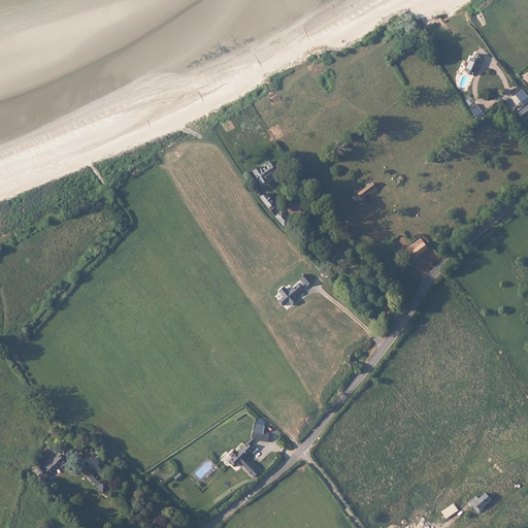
[(319,55),(315,57),(317,62),(309,66),(316,78),(328,71),(323,61),(325,60),(323,55),(320,57),(319,55)]
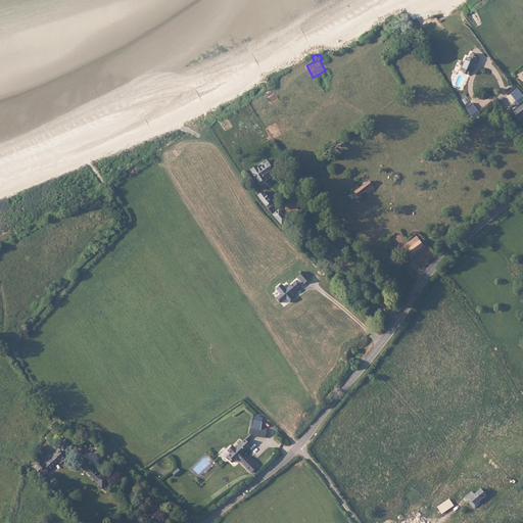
[(470,58),(468,57),(462,69),(471,75),(477,61),(478,61),(480,58),(472,54),(470,58)]
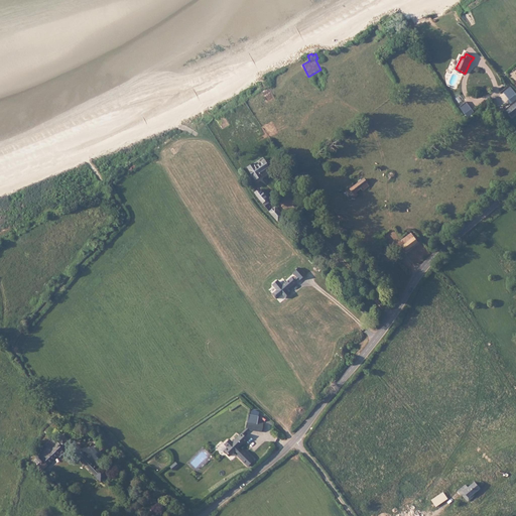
[(267,78),(260,82),(262,87),(263,89),(271,86),(267,78)]
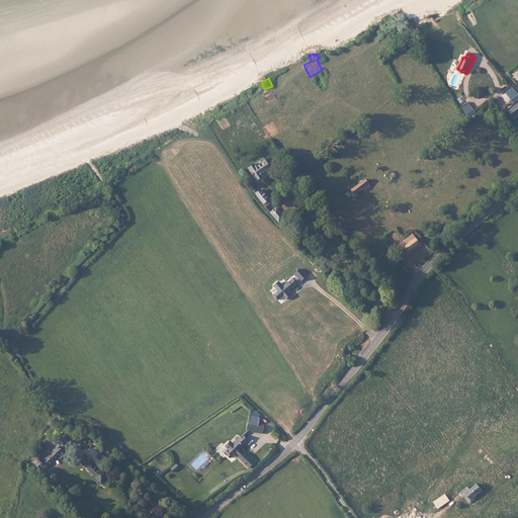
[(517,99),(517,95),(512,88),(506,93),(514,103),(517,99)]
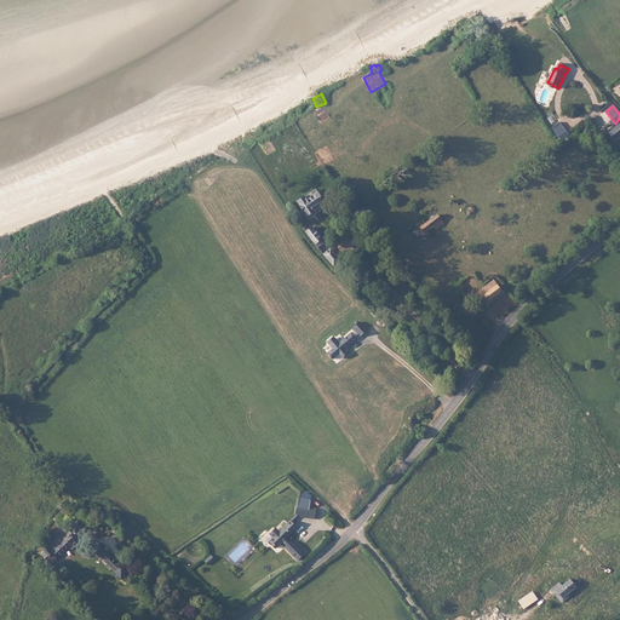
[(568,135),(560,124),(554,127),(562,139),(568,135)]
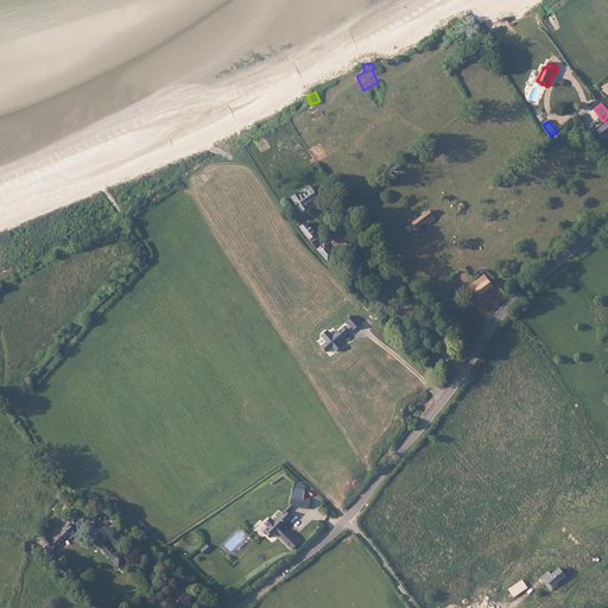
[(303,197),(314,190),(311,187),(301,194),(303,197)]
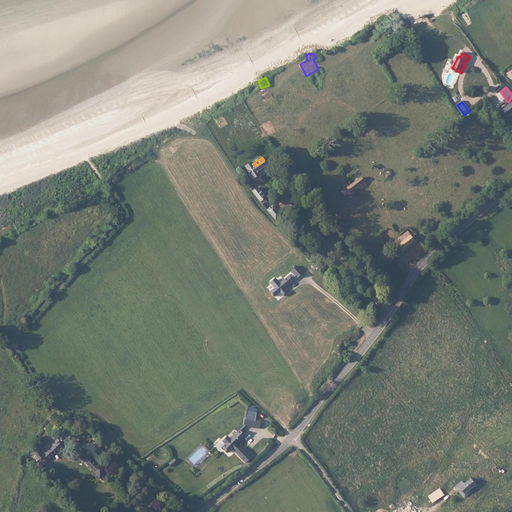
[(264,160),(255,166),(253,163),(247,167),(255,180),(261,176),(259,172),(268,167),(264,160)]
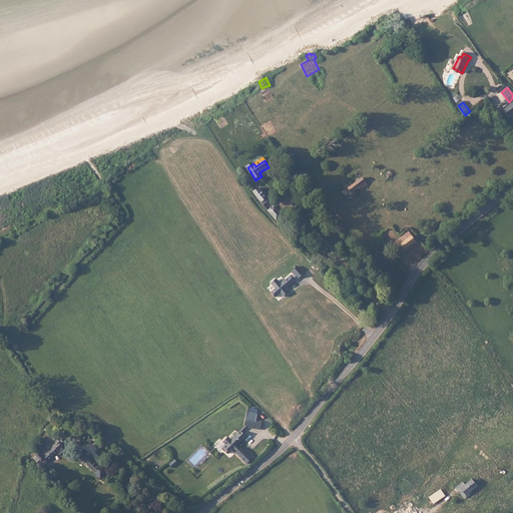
[(367,184),(362,178),(348,188),(353,195),(356,193),(354,190),(359,186),(361,189),(367,184)]
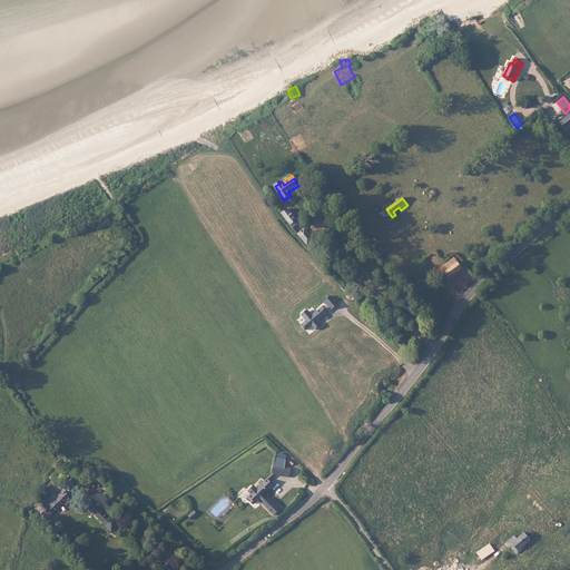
[(286,210),(281,215),(292,228),(297,225),(286,210)]
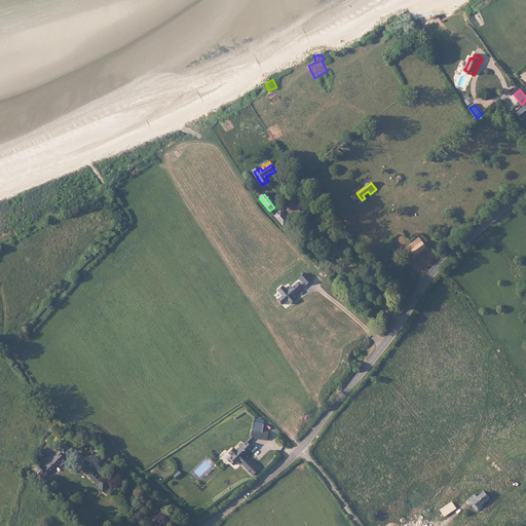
[(287,223),(278,213),(274,216),(283,226),(287,223)]
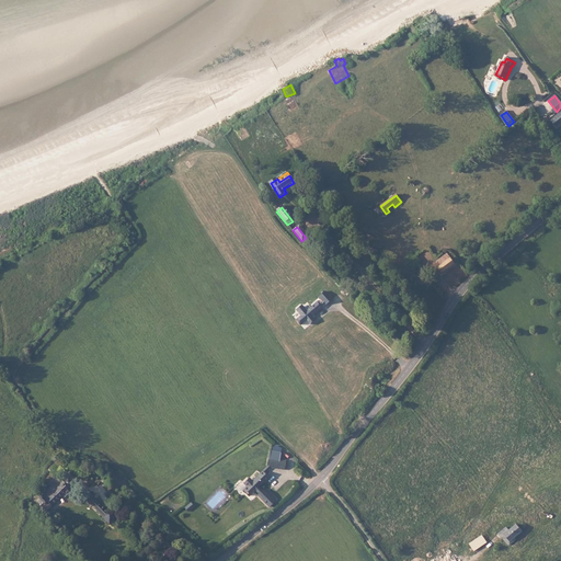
[(455,264),(447,254),(438,261),(442,265),(437,268),(442,273),(455,264)]
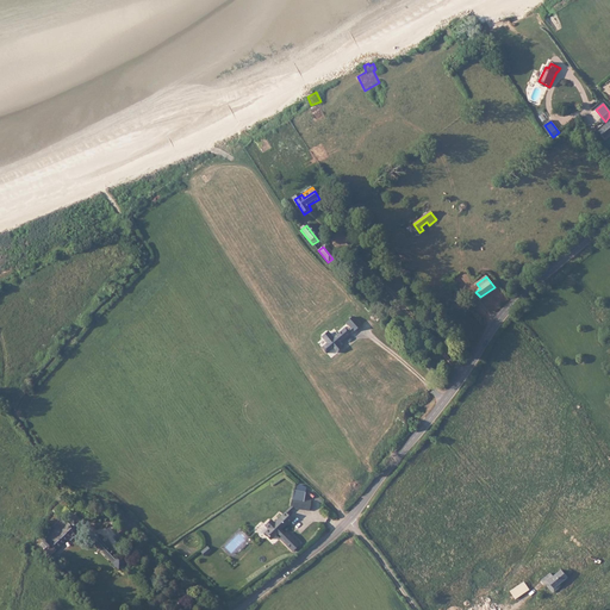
[(455,286),(449,278),(443,282),(447,285),(444,286),(449,291),(455,286)]
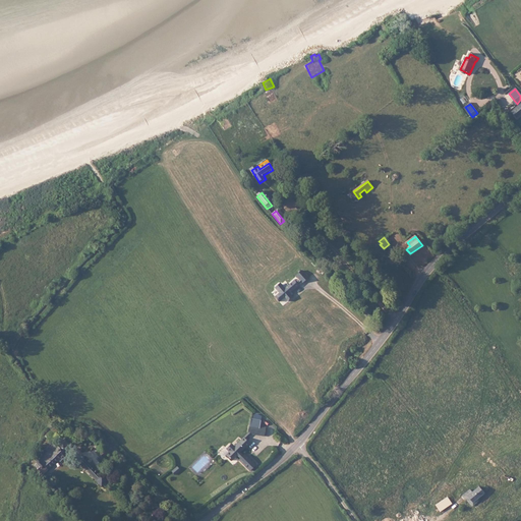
[(300,282),(301,284),(307,278),(301,271),(295,277),(299,281),(300,282)]
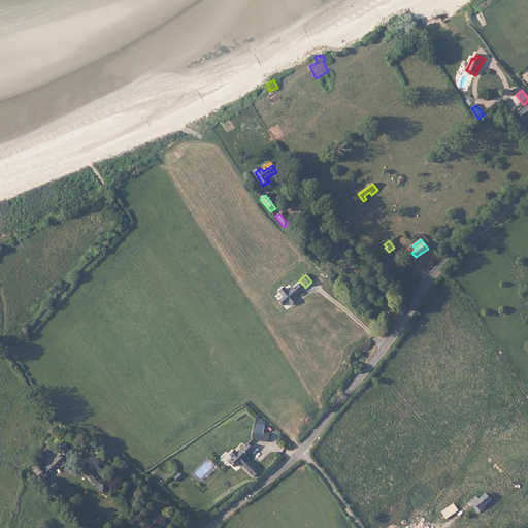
[(283,298),(277,302),(283,306),(288,301),(292,306),(295,303),(292,298),(299,292),(295,288),(288,293),(284,289),(282,289),(278,292),(278,293),(283,298)]
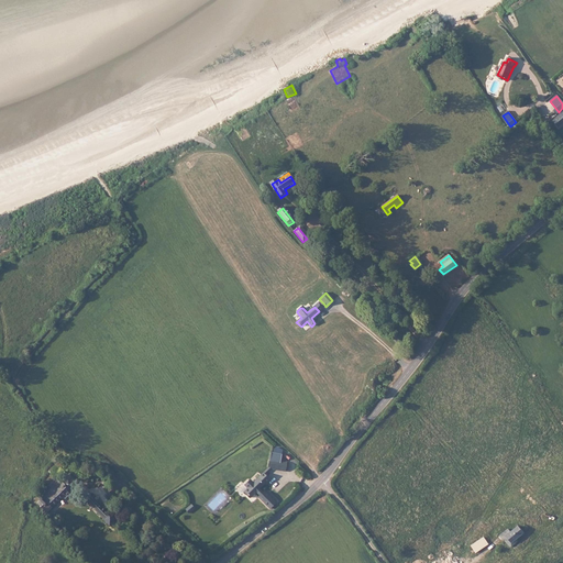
[(287,463),(275,461),(273,470),(286,472),(287,463)]
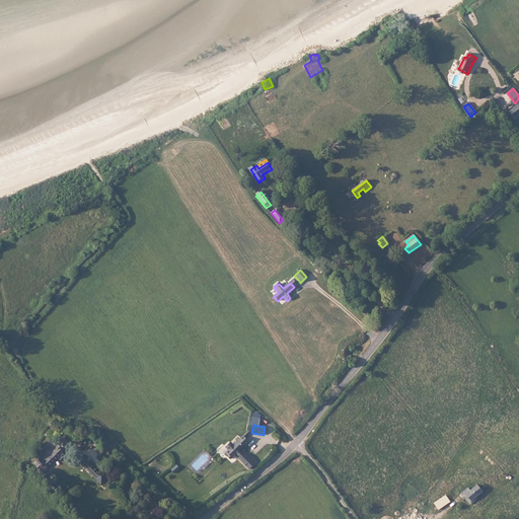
[(36,436),(41,439),(49,430),(45,427),(36,436)]
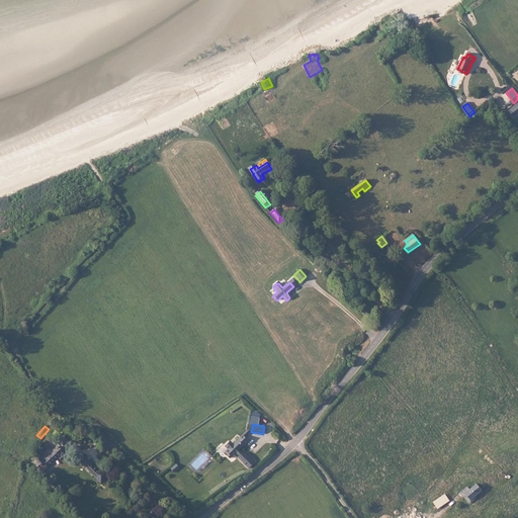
[(247,431),(240,437),(245,443),(248,440),(244,436),(250,431),(247,431)]
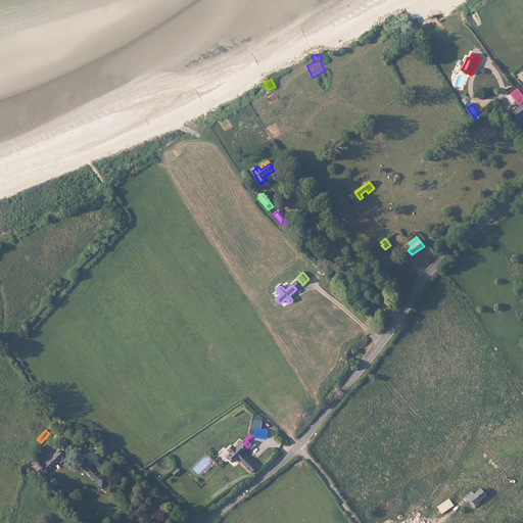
[(227,456),(232,462),(238,456),(241,460),(239,461),(250,472),(255,467),(245,456),(243,457),(240,454),(247,447),(242,441),(235,448),(234,446),(231,446),(229,448),(229,450),(230,453),(227,456)]
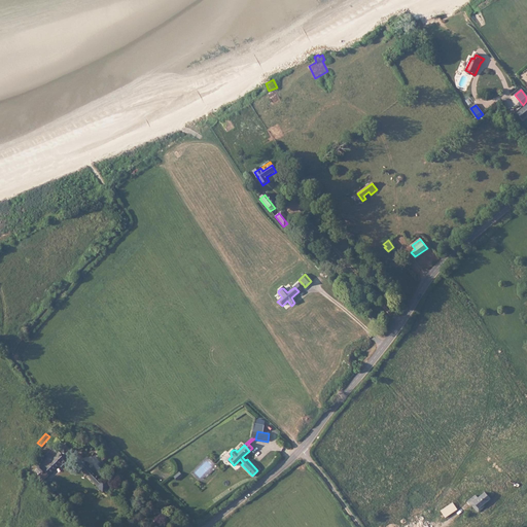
[(36,481),(41,476),(40,475),(42,472),(43,472),(50,464),(54,467),(60,460),(58,458),(57,457),(56,457),(59,454),(56,450),(53,453),(50,454),(48,452),(47,452),(45,450),(43,448),(42,448),(43,449),(37,455),(39,458),(29,468),(30,468),(33,472),(31,475),(31,476),(36,481)]
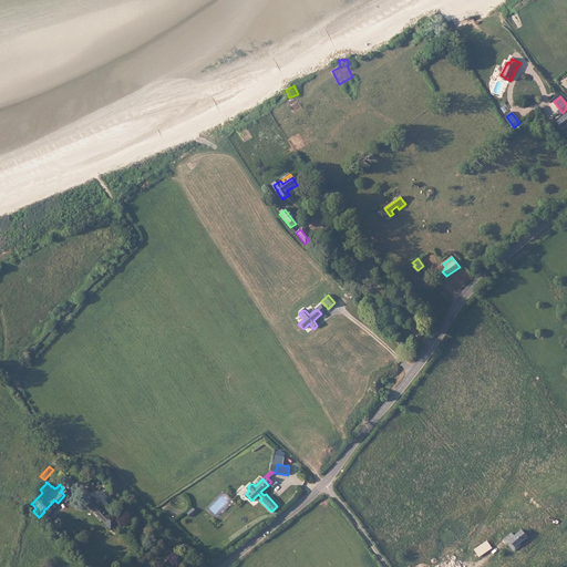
[(98,482),(93,488),(98,493),(103,486),(98,482)]
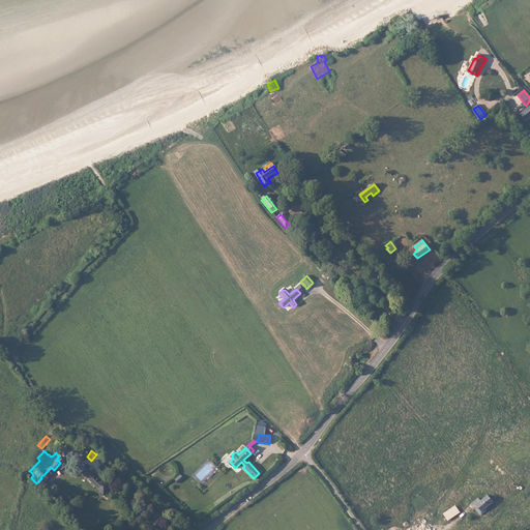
[(91,488),(95,482),(77,465),(72,470),(91,488)]
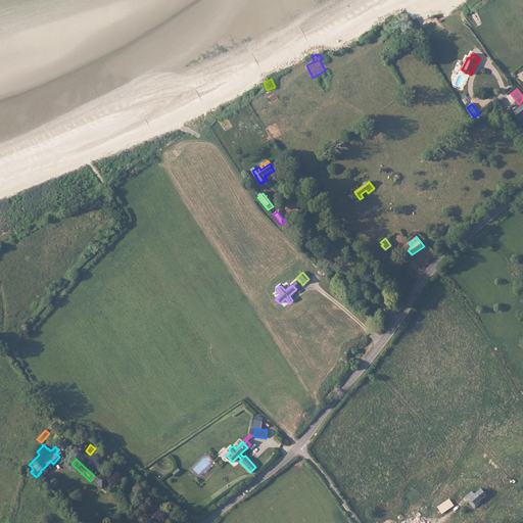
[(485,495),(480,489),(473,495),(471,492),(464,498),(466,502),(467,502),(469,504),(473,501),(475,504),(478,502),(485,495)]
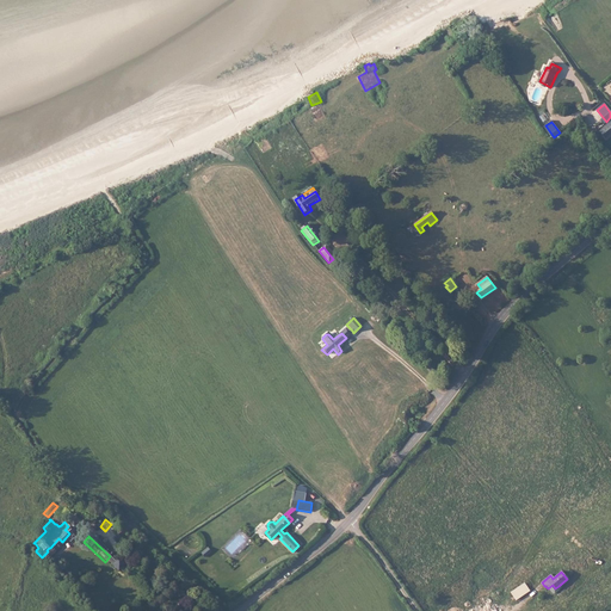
[(529,591),(525,584),(511,592),(516,599),(529,591)]
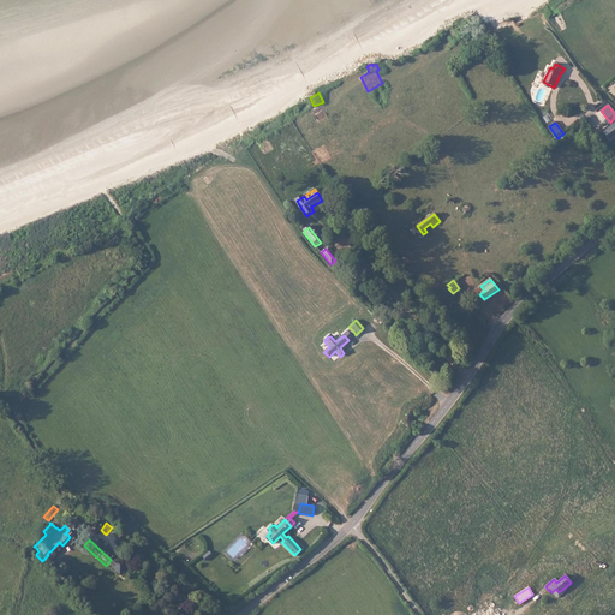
[(565,591),(562,590),(559,592),(556,589),(551,592),(556,598),(565,591)]
